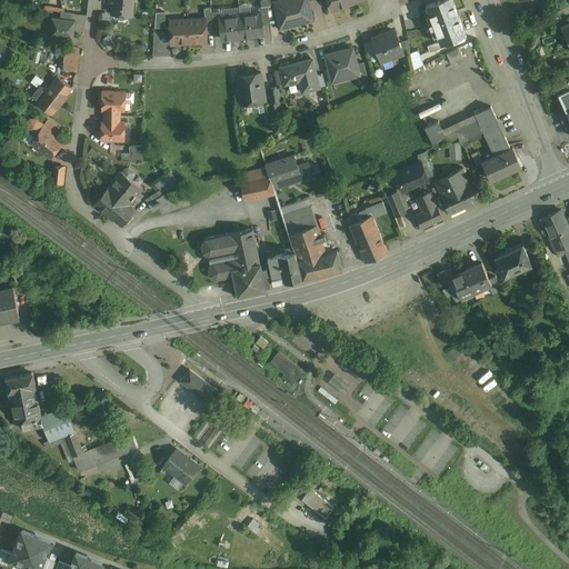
[(112,0),(111,13),(132,16),(133,0),(112,0)]
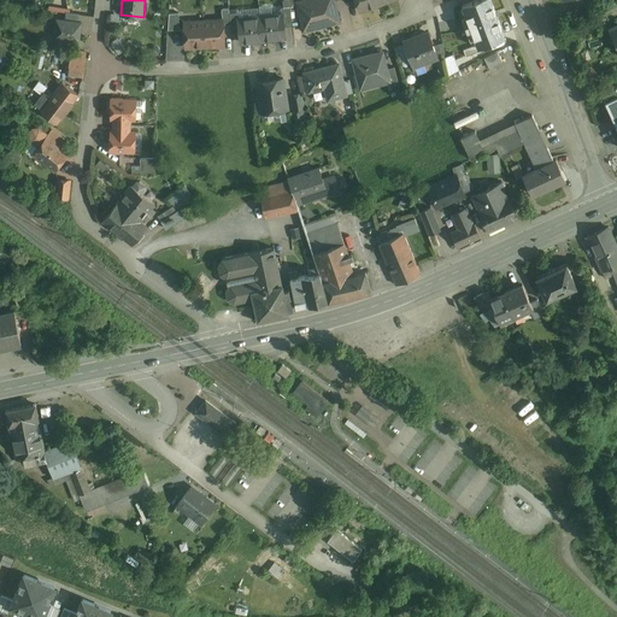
[(310,0),(311,4),(298,7),(304,30),(338,22),(334,9),(335,9),(334,1),(333,0),(310,0)]
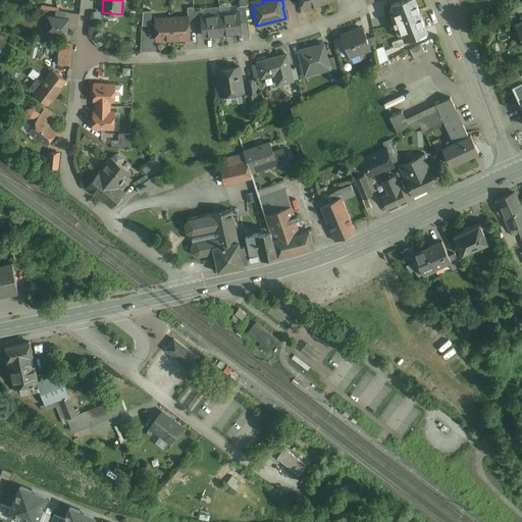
[(301,0),(302,0),(305,9),(320,3),(318,0),(301,0)]
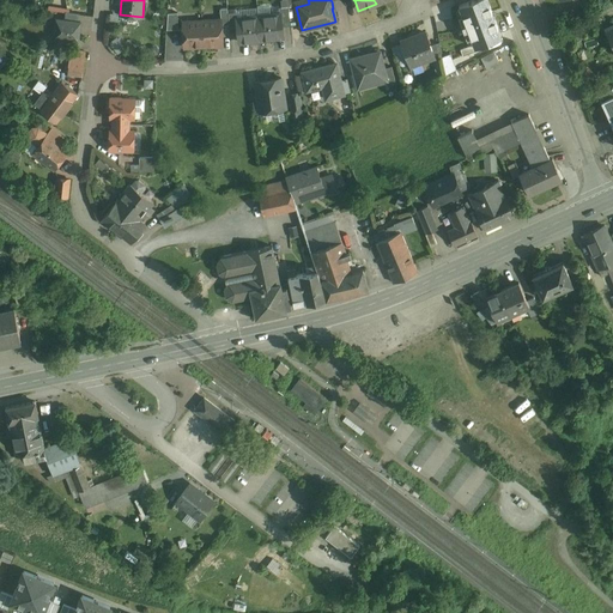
[(469,31),(474,44),(475,47),(490,42),(490,41),(502,36),(487,0),(477,0),(474,1),(474,0),(473,0),(459,6),(466,22),(461,23),(465,32),(469,31)]
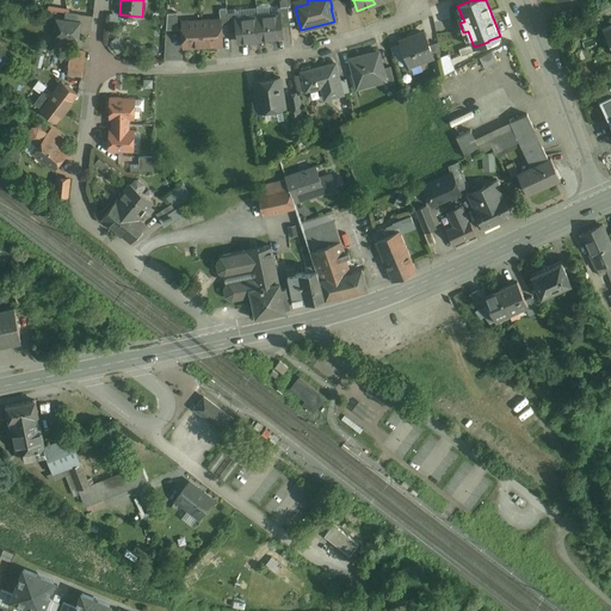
[(288,6),(278,7),(278,14),(279,14),(281,26),(290,25),(288,6)]
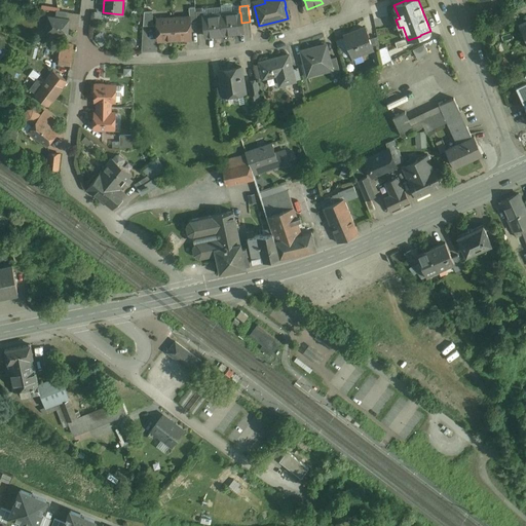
[(152,10),(144,11),(143,26),(153,25),(152,10)]
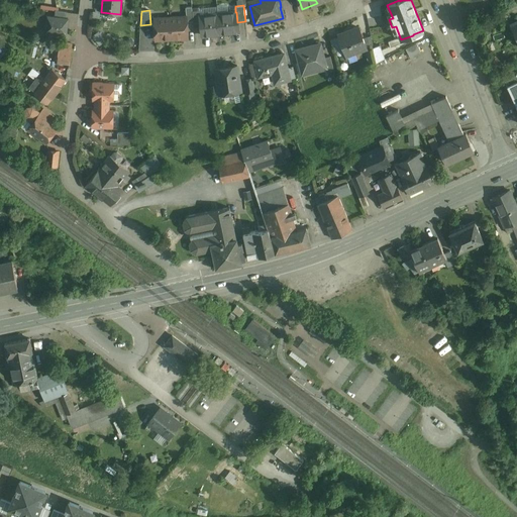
[(200,10),(192,11),(193,21),(194,27),(201,26),(200,16),(200,10)]
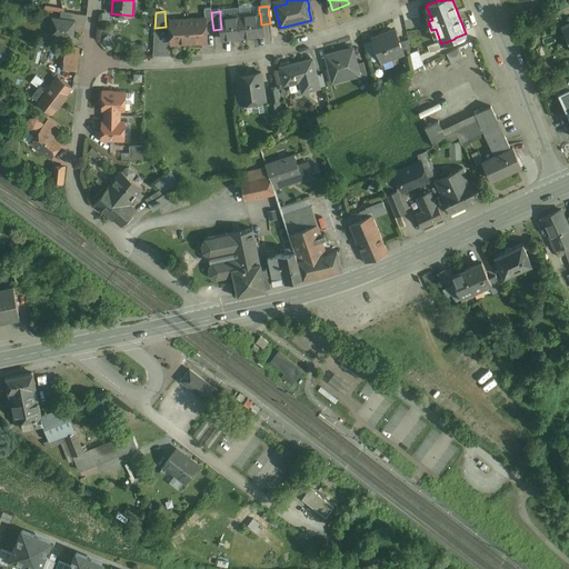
[(105,12),(103,21),(113,22),(113,19),(123,19),(123,15),(105,12)]
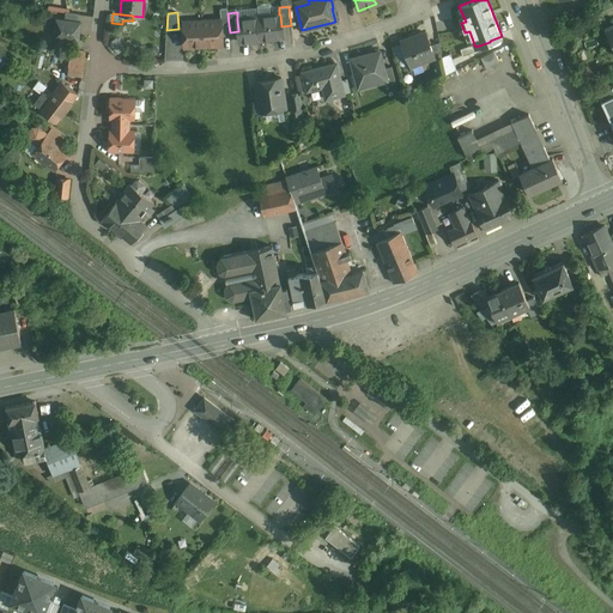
[(279,14),(259,17),(261,40),(283,37),(281,26),(280,14),(279,14)]
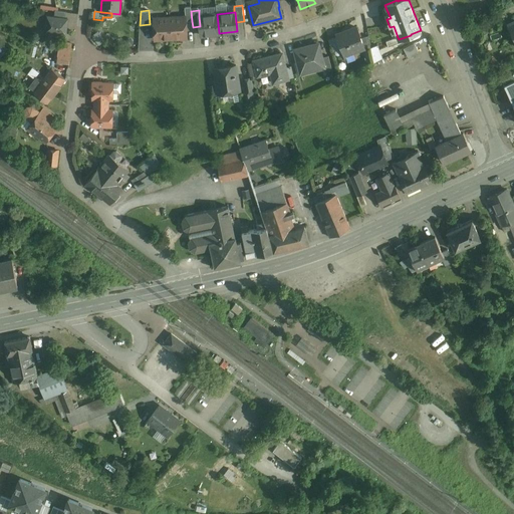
[(199,16),(200,26),(201,35),(219,33),(217,14),(199,16)]
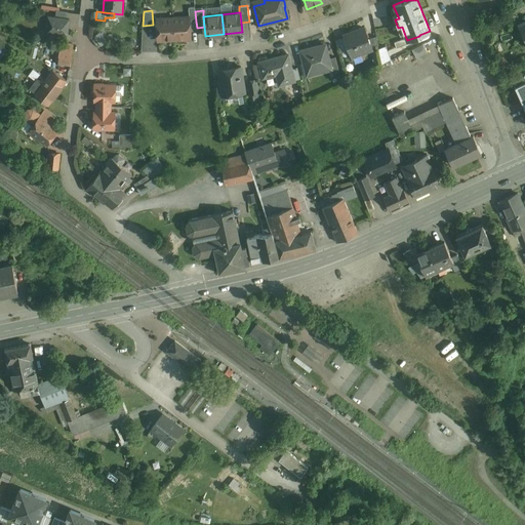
[(56,17),(48,16),(46,33),(68,35),(70,19),(68,18),(56,17)]
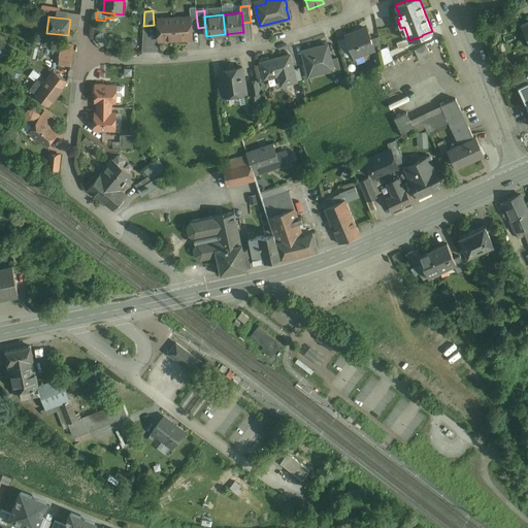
[(191,18),(174,19),(175,39),(184,39),(184,38),(192,38),(191,22),(191,18)]
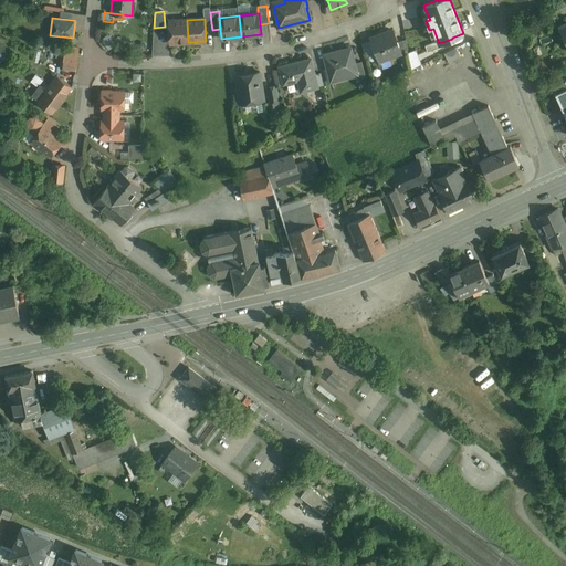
[(187,20),(169,21),(170,43),(179,42),(179,43),(188,42),(187,20)]
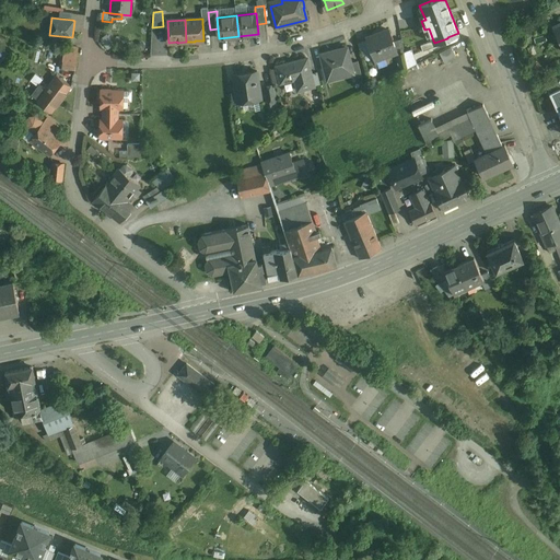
[(388,30),(368,37),(375,60),(396,53),(397,53),(393,42),(388,30)]
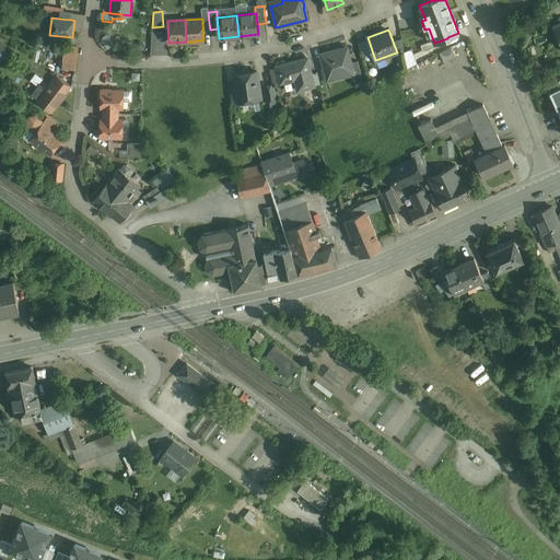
[(401,38),(393,42),(397,53),(396,53),(398,58),(405,56),(401,38)]
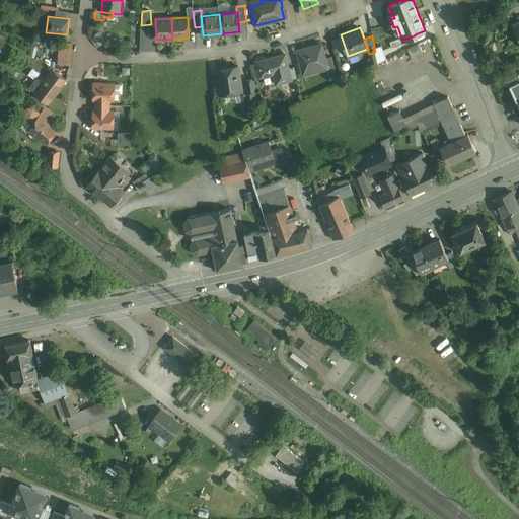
[(72,44),(60,43),(58,63),(70,65),(72,44)]
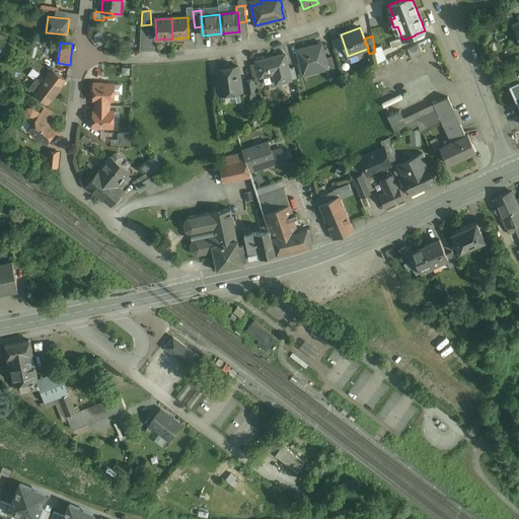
[(421,44),(410,48),(414,57),(425,53),(421,44)]
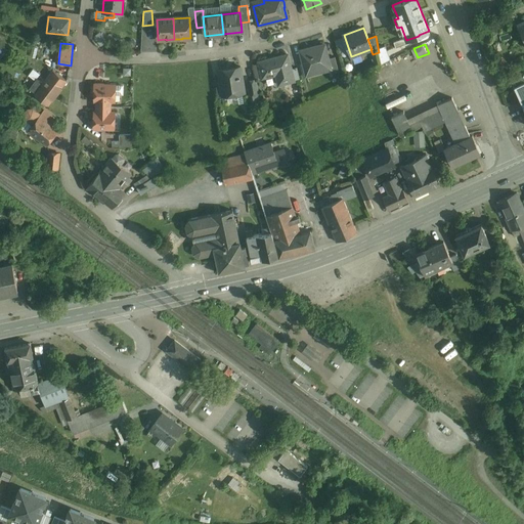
[(324,45),(301,51),(306,75),(307,74),(307,72),(314,70),(315,72),(331,69),(331,68),(329,58),(324,45)]
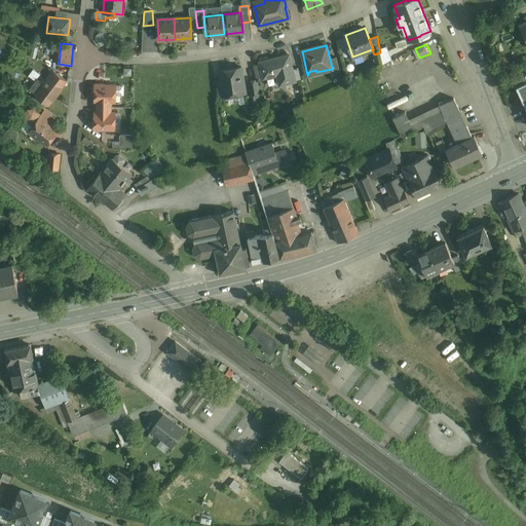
[(289,54),(279,57),(279,58),(260,63),(264,78),(277,74),(279,84),(295,80),(293,69),(289,54)]
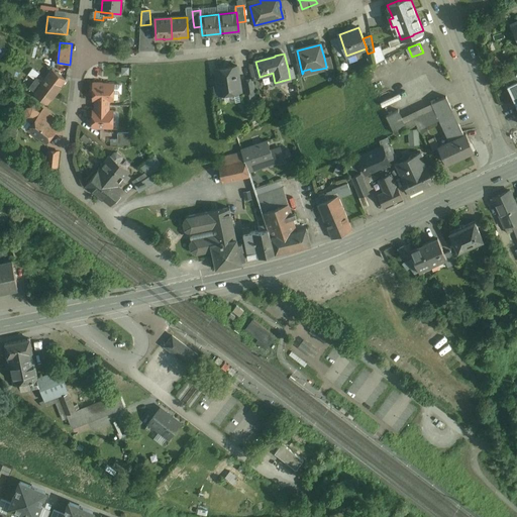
[(330,56),(324,58),(326,67),(326,68),(327,72),(334,70),(330,56)]
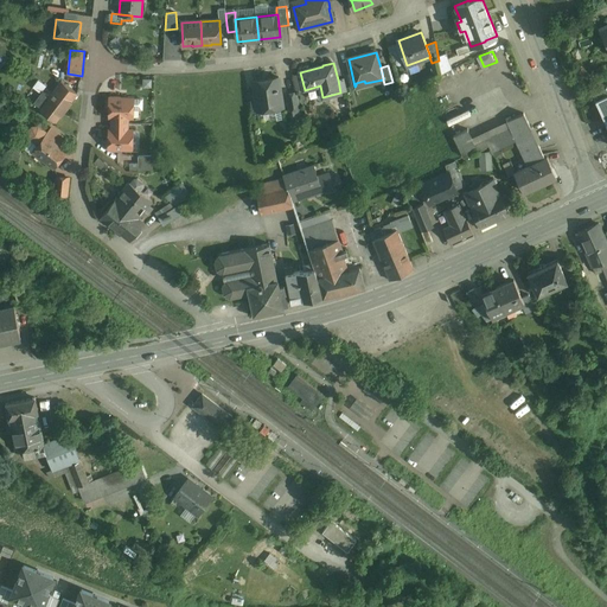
[(279,77),(253,81),(257,112),(283,107),(279,77)]
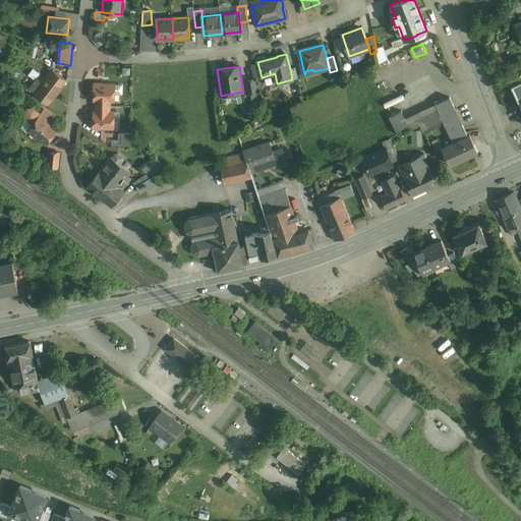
[(295,66),(290,68),(292,79),(298,78),(295,66)]
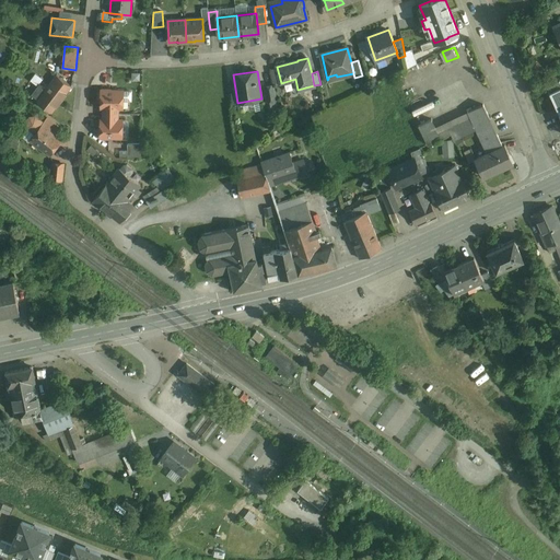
[(38,84),(44,78),(36,73),(32,80),(38,84)]
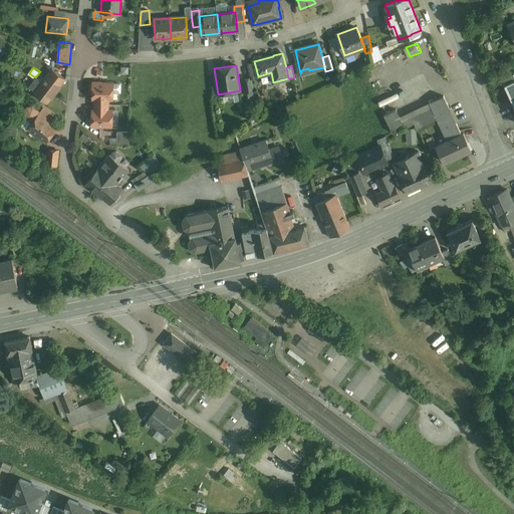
[(35,90),(33,92),(47,103),(66,79),(52,68),(42,81),(35,90)]
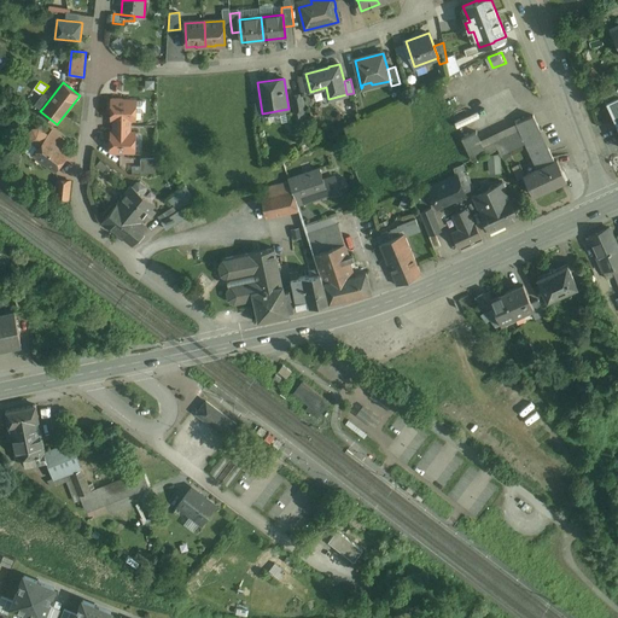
[(617,91),(617,89),(604,97),(606,103),(617,97),(617,91)]
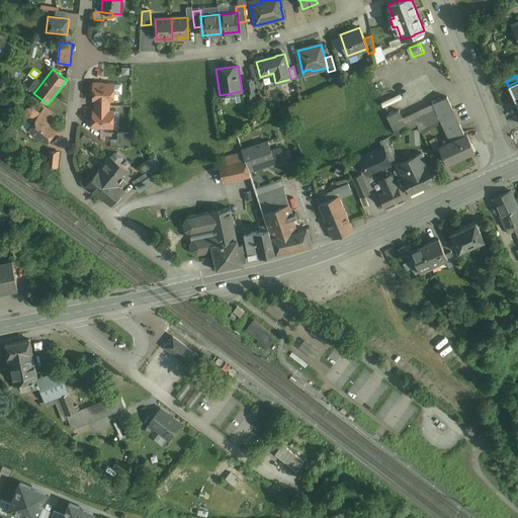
[(36,78),(30,87),(35,91),(42,82),(36,78)]
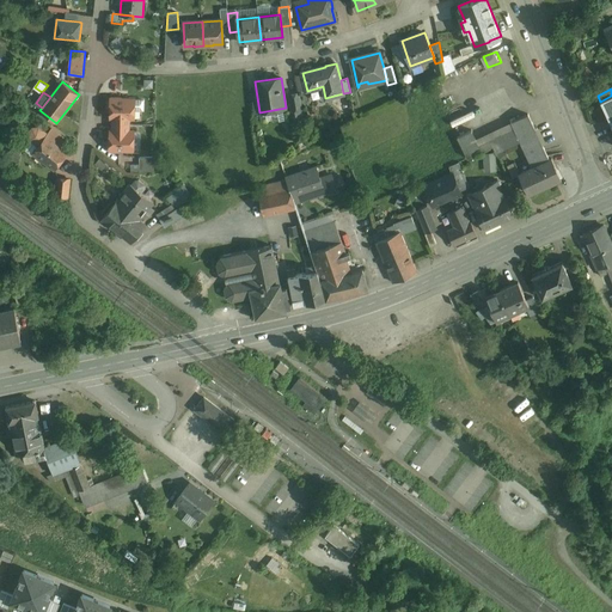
[(298,93),(289,95),(293,111),(301,109),(298,93)]
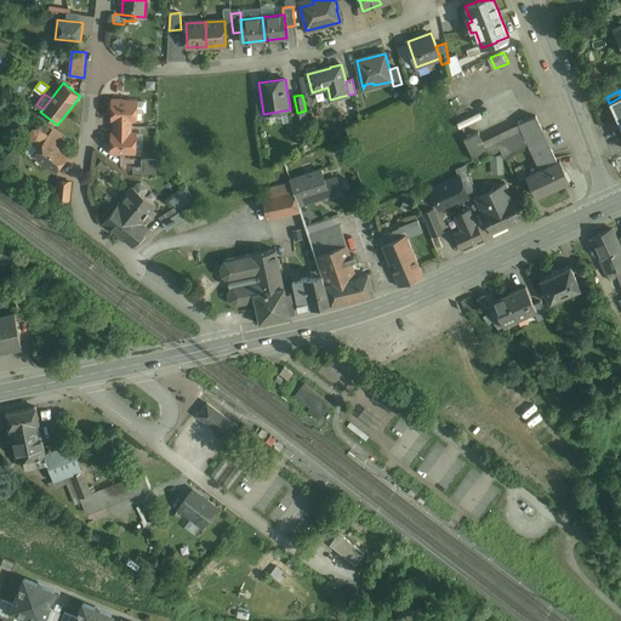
[(620,97),(609,103),(620,126),(620,125),(620,97)]
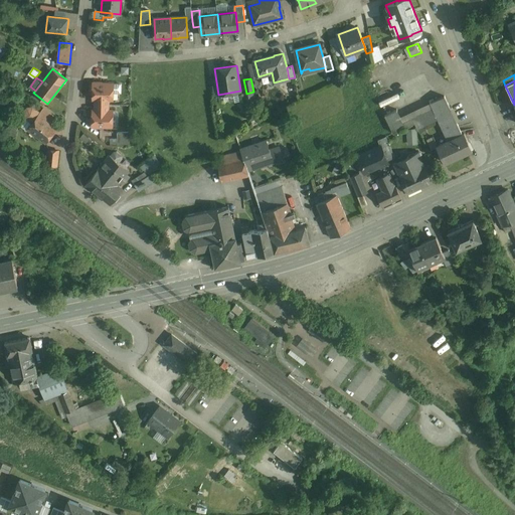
[(113,83),(93,83),(91,86),(91,90),(93,91),(93,99),(109,99),(113,99),(113,83)]
